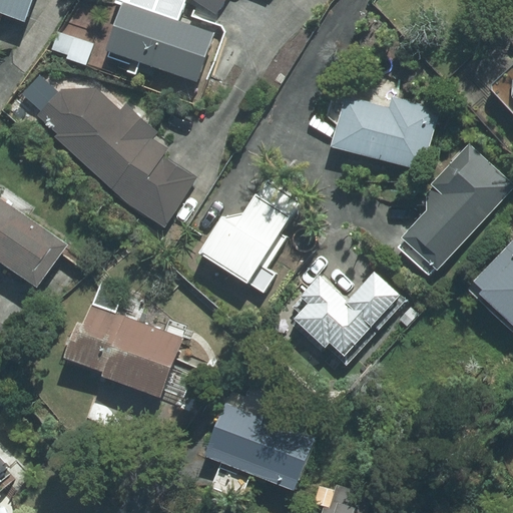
[(0,0),(0,9),(27,19),(33,0),(0,0)]
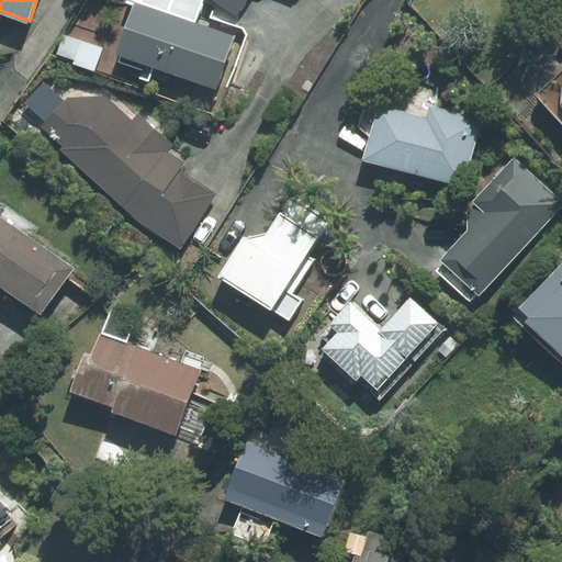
[(147,0),(132,0),(115,49),(217,85),(236,31),(147,0)]
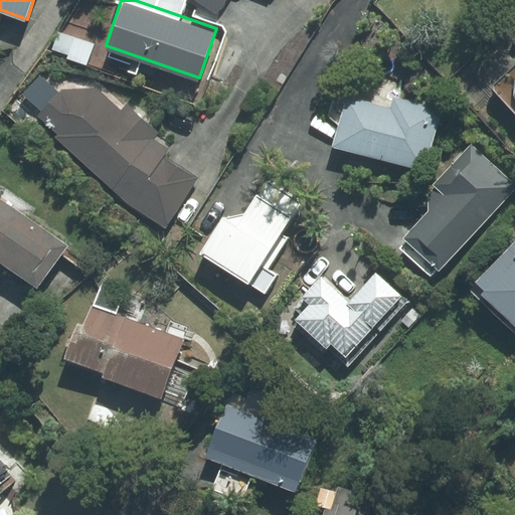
[(232,0),(198,0),(224,15),(232,0)]
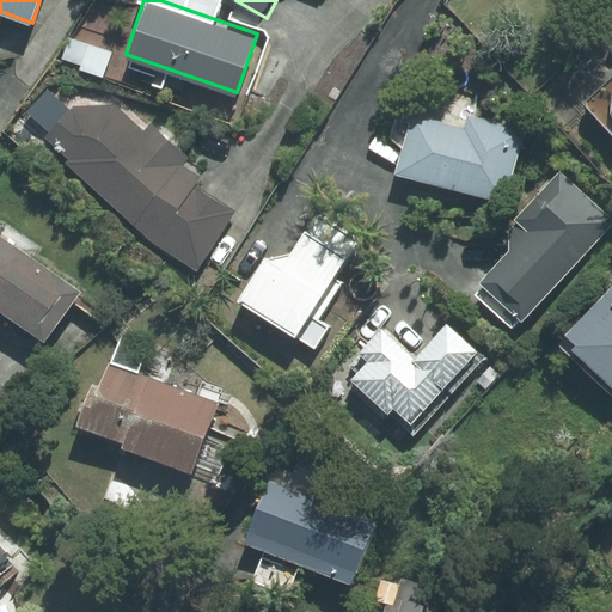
[(112,50),(69,35),(62,55),(81,62),(80,67),(104,74),(112,50)]
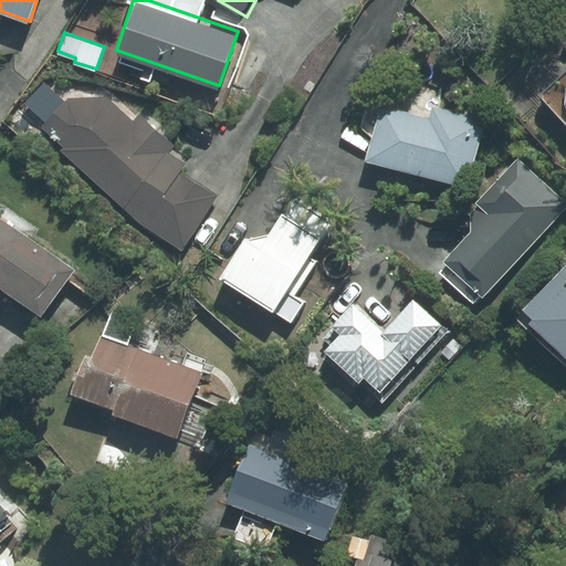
[(133,118),(105,95),(65,96),(40,125),(62,145),(60,148),(140,221),(181,248),(217,194),(179,169),(185,161),(166,149),(173,143),(138,112),(133,118)]
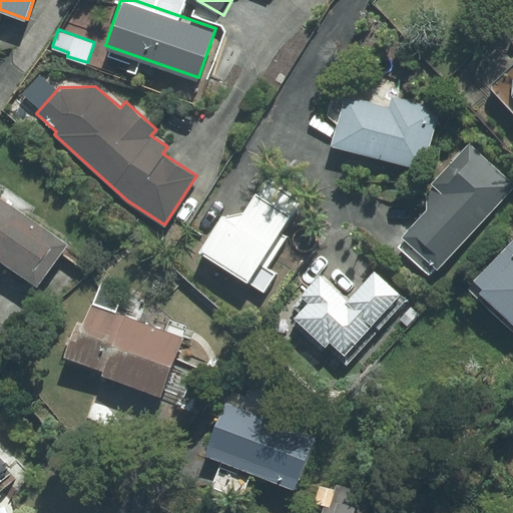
[(332,142),(424,166),(440,106),(393,94),(390,104),(345,93),(332,142)]
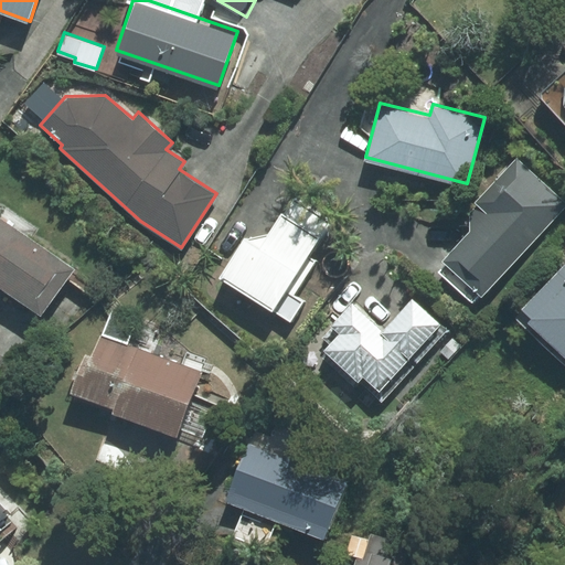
[(472,228),(446,256),(484,294),(564,209),(564,198),(520,156),(477,201),(480,203),(472,211),(472,228)]
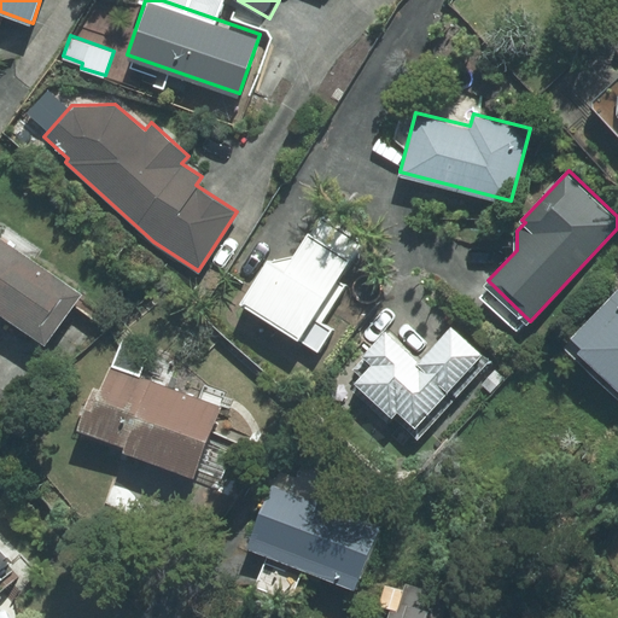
[(82,291),(0,234),(0,309),(47,342),(82,291)]
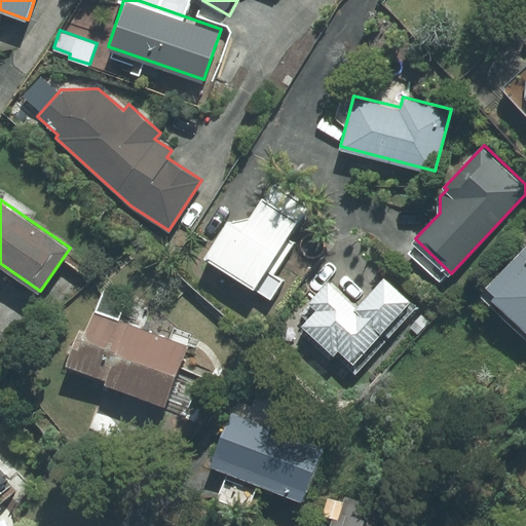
[(288,241),(300,222),(266,200),(246,232),(231,223),(209,260),(257,290),(272,299),(286,278),(278,273),(296,246),(288,241)]
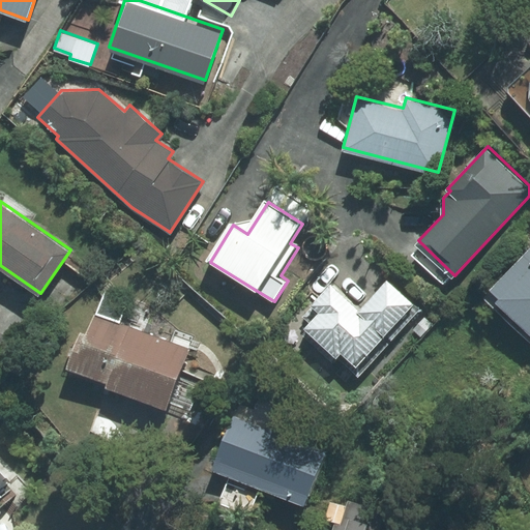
[(529,246),(492,287),(500,295),(496,299),(529,330),(529,246)]
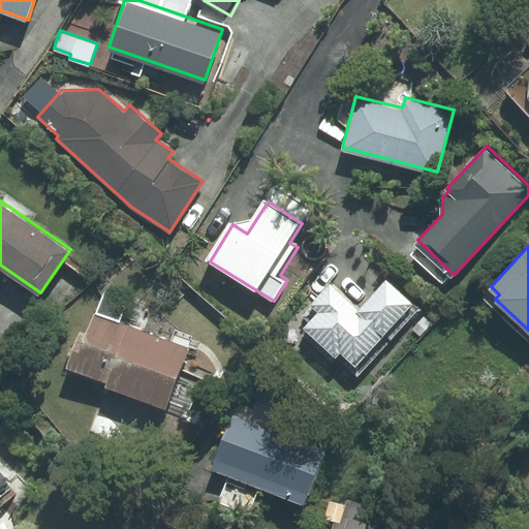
[(359,375),(421,309),(386,278),(359,308),(330,281),(311,303),(312,304),(302,315),(308,321),(300,331),(335,364),(340,359),(359,375)]
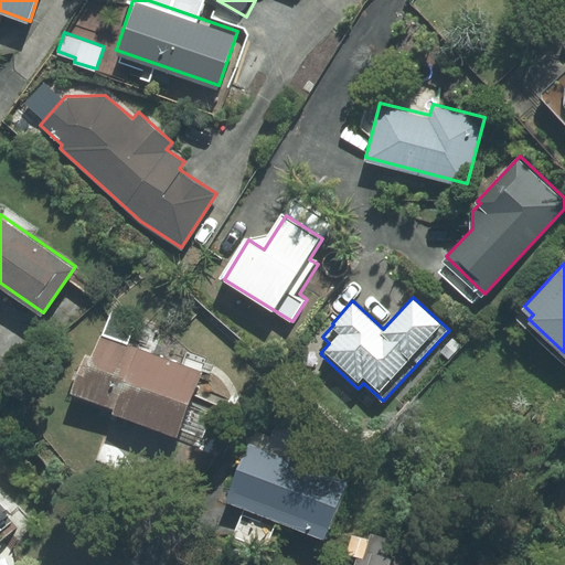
[(203,369),(100,332),(94,351),(84,348),(70,390),(114,406),(112,411),(177,434),(179,429),(203,438),(216,403),(194,394),(203,369)]
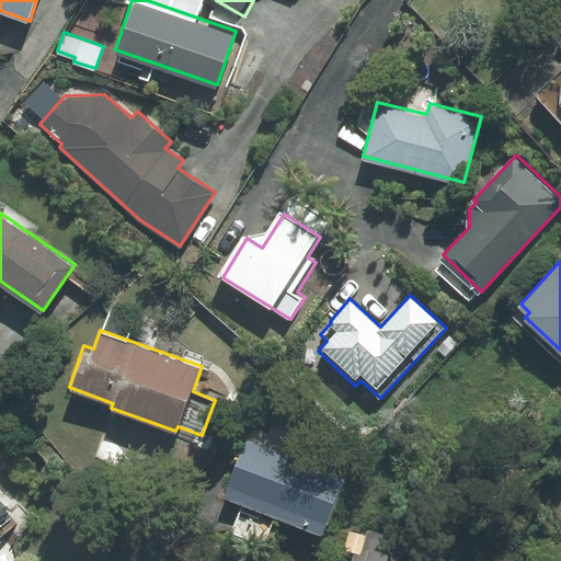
[(438,347),(446,355),(458,343),(450,334),(438,347)]
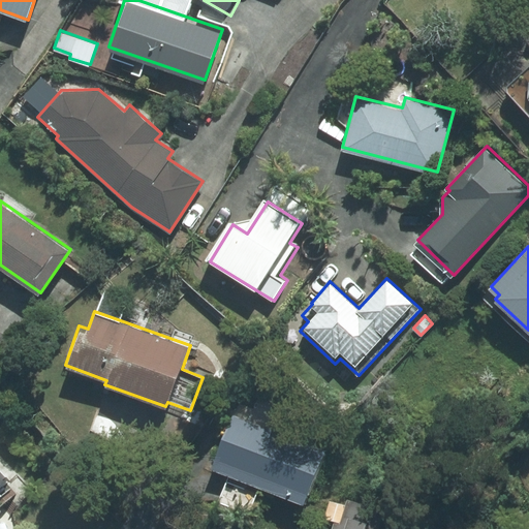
[(331,450),(231,412),(211,464),(232,473),(220,506),(256,521),(270,488),(310,503),(331,450)]
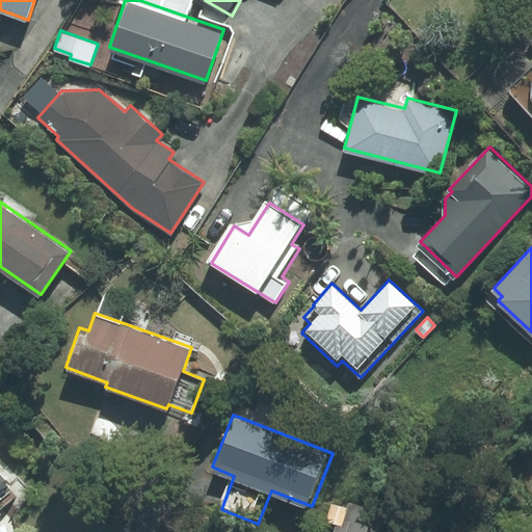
[(0,491),(10,483),(0,471),(0,491)]
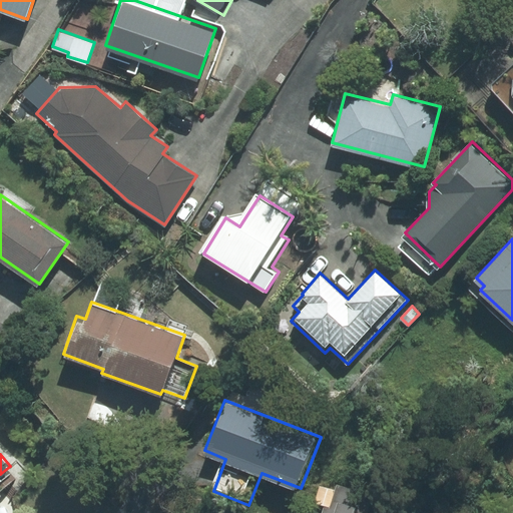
[(318,504),(327,506),(325,512),(360,512),(368,481),(334,473),(332,485),(322,483),(318,504)]
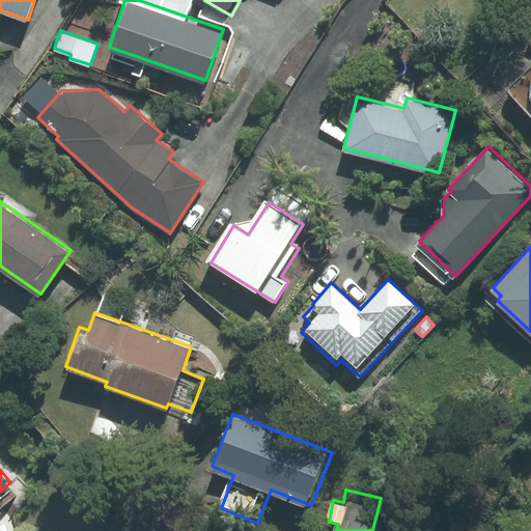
All buildings are outlined.
